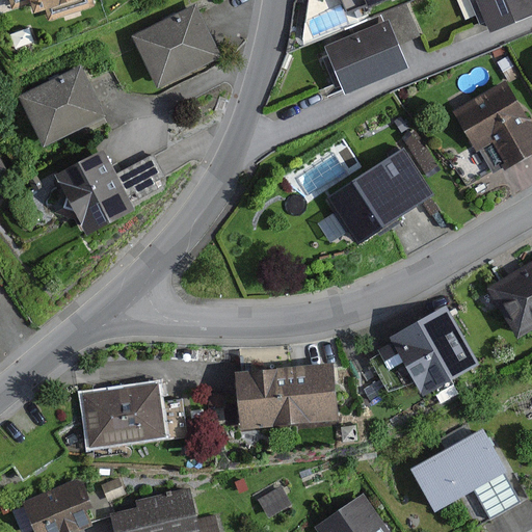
[(8,0),(11,10),(31,4),(34,15),(46,10),(49,22),(95,7),(91,0),(8,0)]
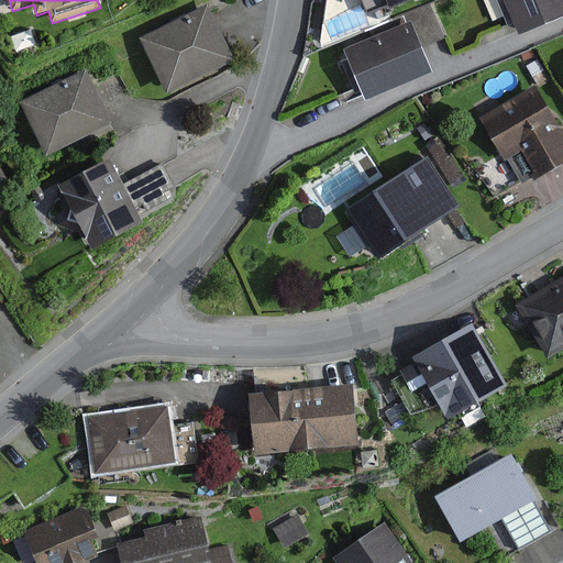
[(361,0),(367,15),(389,7),(390,10),(414,0),(361,0)]
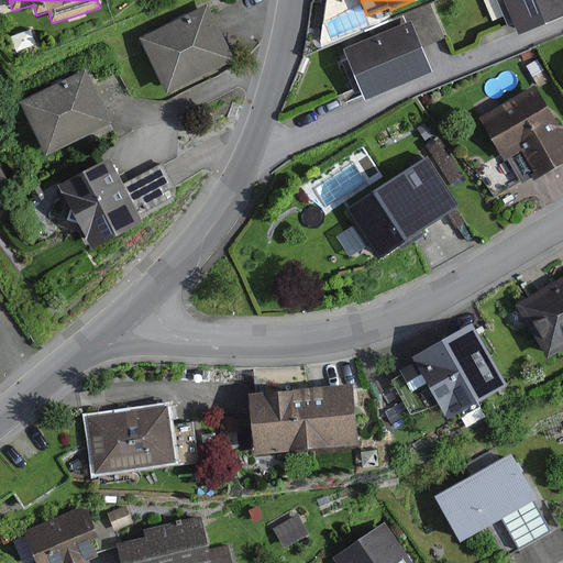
[(562,17),(562,0),(496,0),(506,23),(512,21),(519,35),(562,17)]
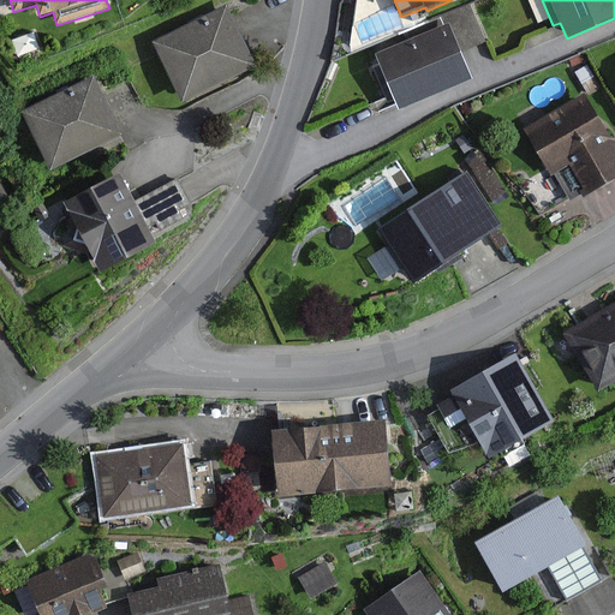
[(257,67),(227,6),(151,42),(181,103),(257,67)]
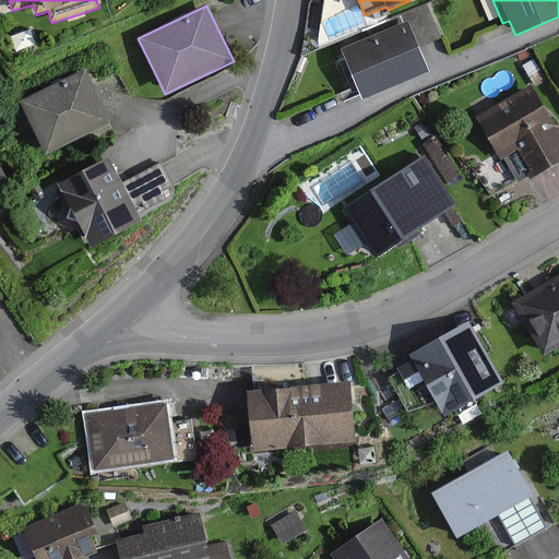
[(408,21),(341,49),(345,59),(339,62),(349,88),(356,85),(364,102),(431,73),(408,21)]
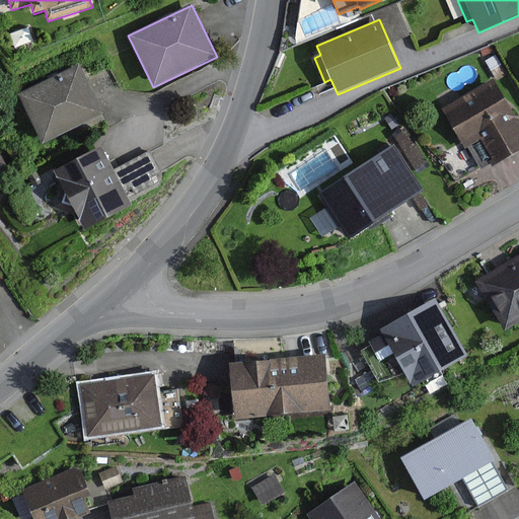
[(34,42),(29,26),(9,33),(15,50),(34,42)]
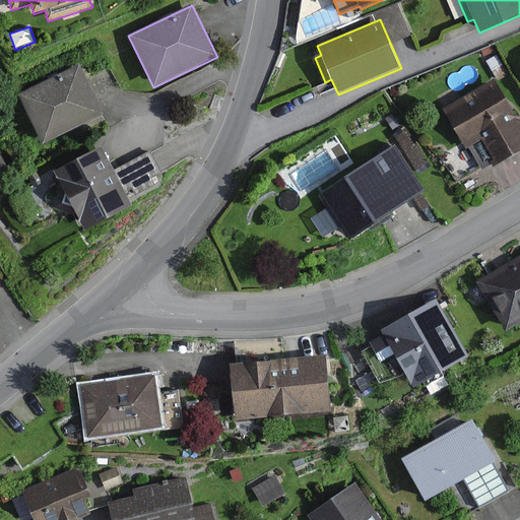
[(307,36),(305,28),(297,29),(297,40),(307,36)]
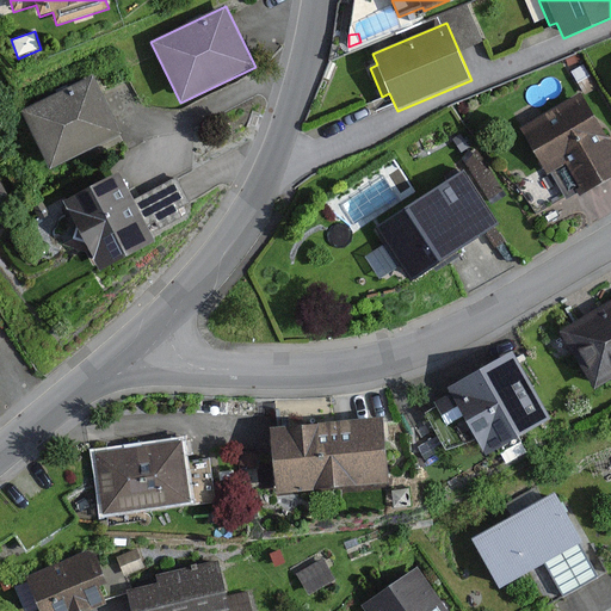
[(578,55),(566,60),(568,67),(580,62),(578,55)]
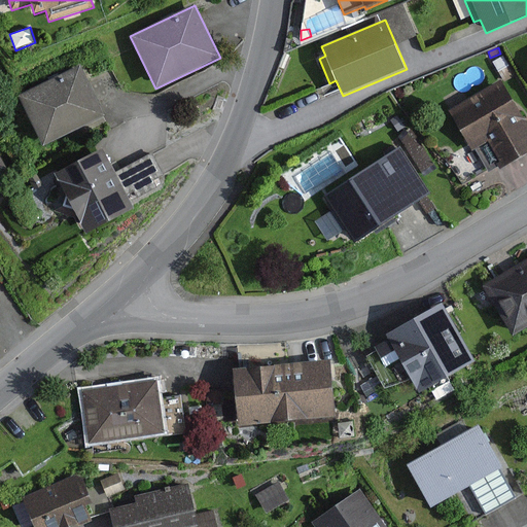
[(503,56),(492,62),(498,72),(510,66),(503,56)]
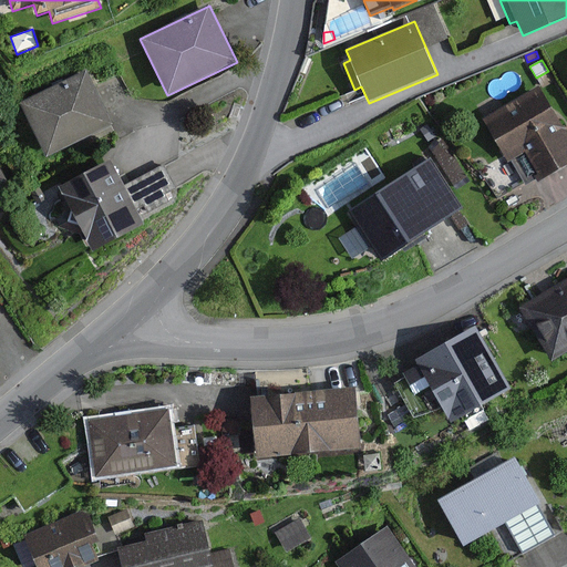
[(114,125),(88,71),(20,103),(47,158),(114,125)]
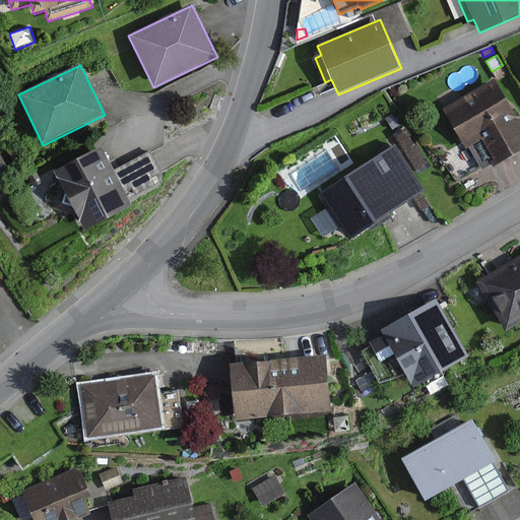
[(519,151),(519,120),(494,77),(442,109),(463,144),(452,151),(466,175),(480,167),(482,170),(493,164),(495,167),(519,151)]
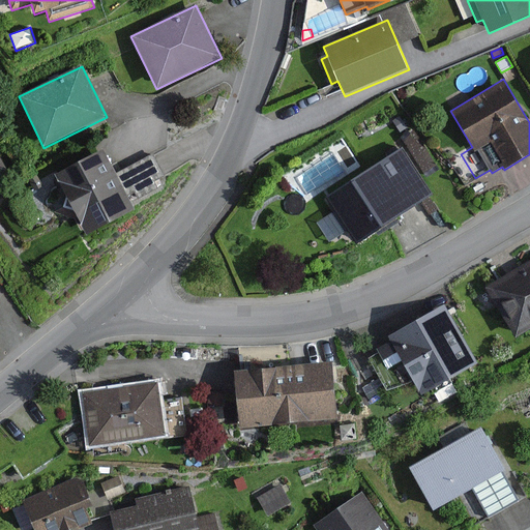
[(401,117),(393,121),(400,133),(407,128),(401,117)]
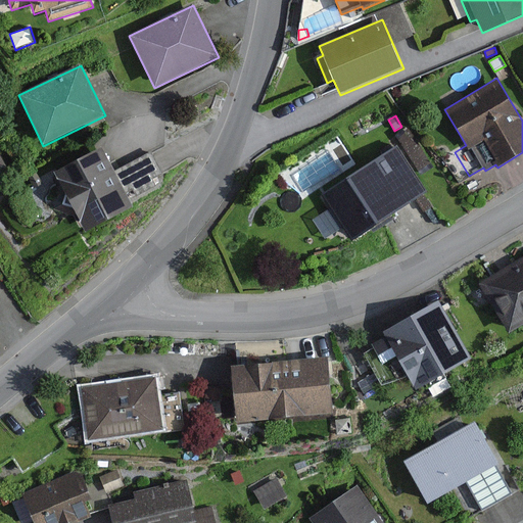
[(410,129),(396,137),(418,172),(431,163),(410,129)]
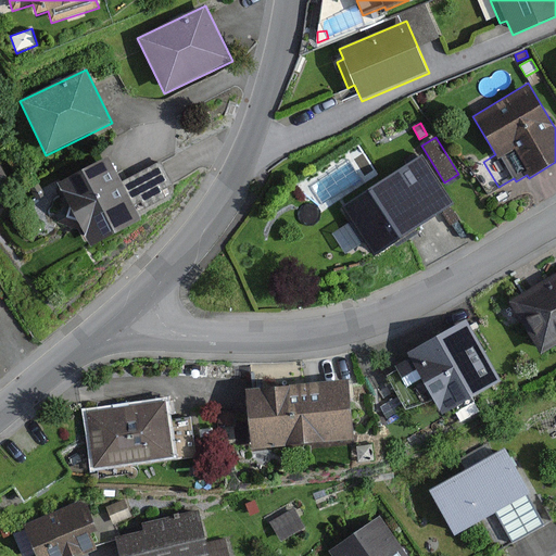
[(454,206),(420,155),(340,207),(374,258),(394,245),(396,249),(418,236),(415,231),(454,206)]
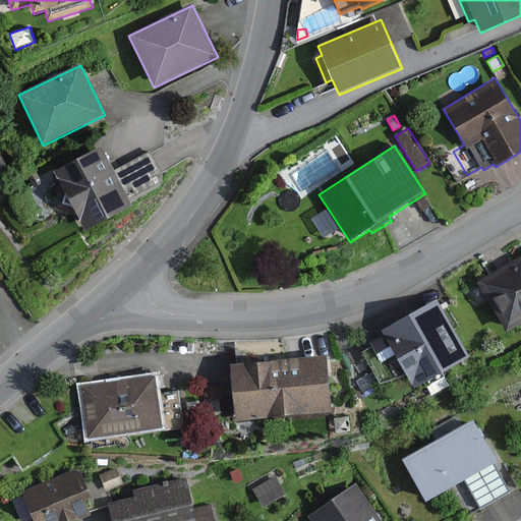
[(153,179),(162,174),(150,151),(114,171),(101,147),(54,172),(65,191),(61,205),(73,208),(88,233),(134,208),(126,193),(133,189),(137,197),(157,186),(153,179)]
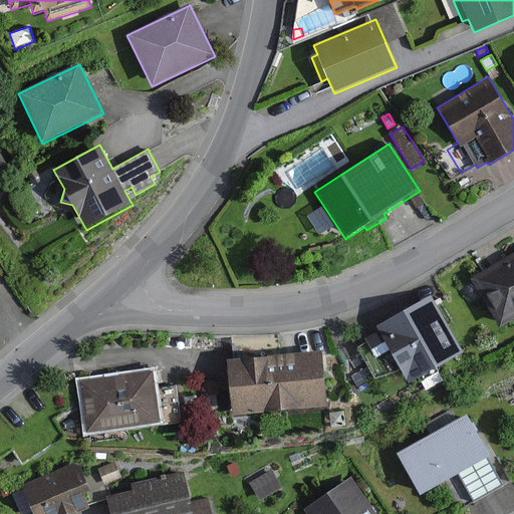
[(42,181),(35,170),(27,175),(34,186),(42,181)]
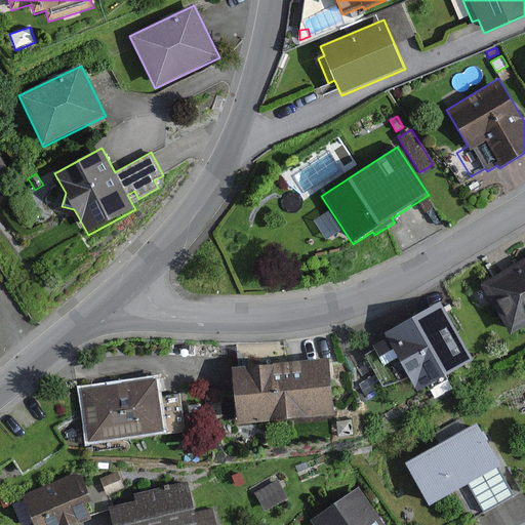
[(297,203),(290,193),(282,199),(288,209),(297,203)]
